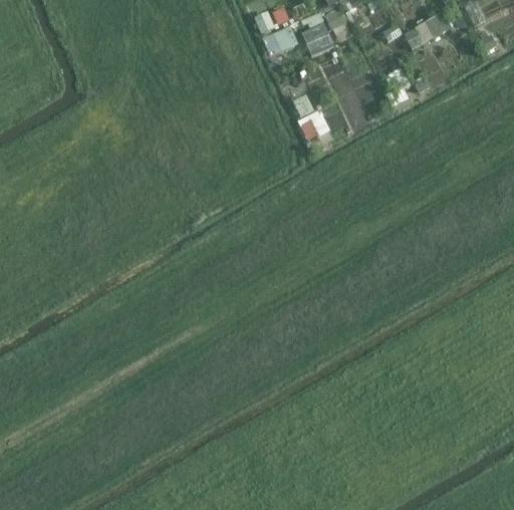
[(350,0),(343,4),(347,12),(359,6),(356,0),(350,0)]
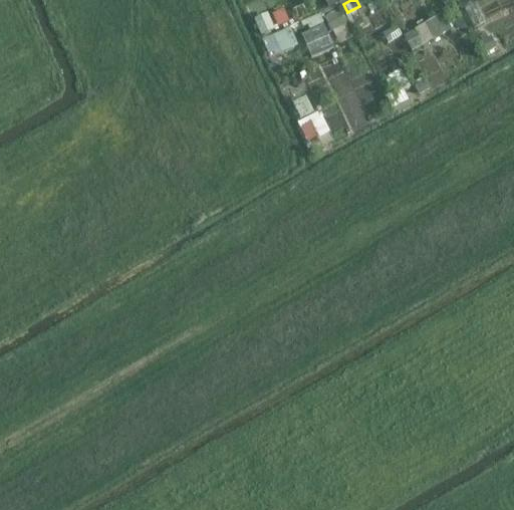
[(340,6),(324,15),(332,30),(348,21),(340,6)]
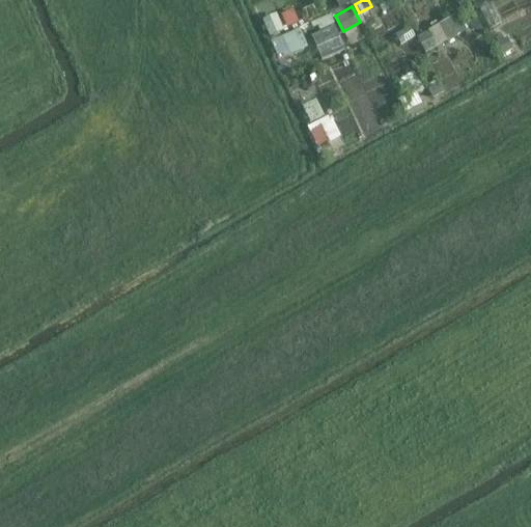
[(292,7),(281,12),(286,25),(298,20),(292,7)]
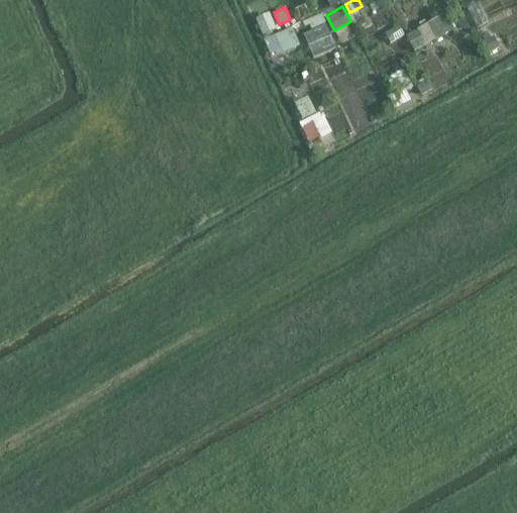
[(322,12),(303,20),(305,25),(309,23),(311,27),(325,21),(326,21),(322,12)]
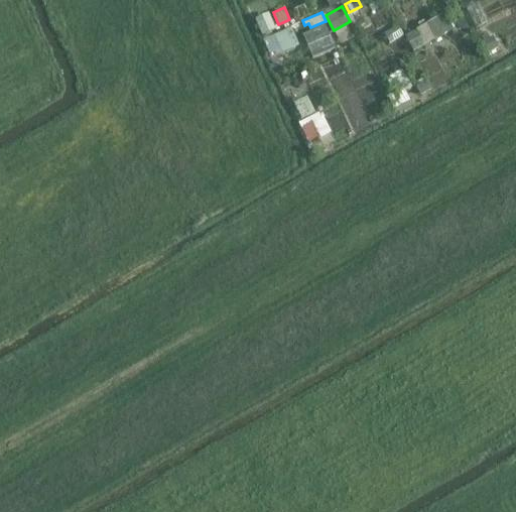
[(445,12),(426,22),(435,37),(454,26),(445,12)]
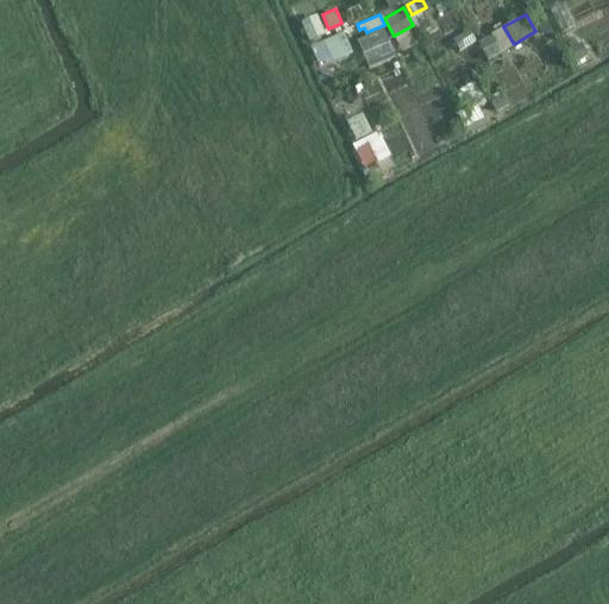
[(320,19),(305,25),(311,39),(326,32),(320,19)]
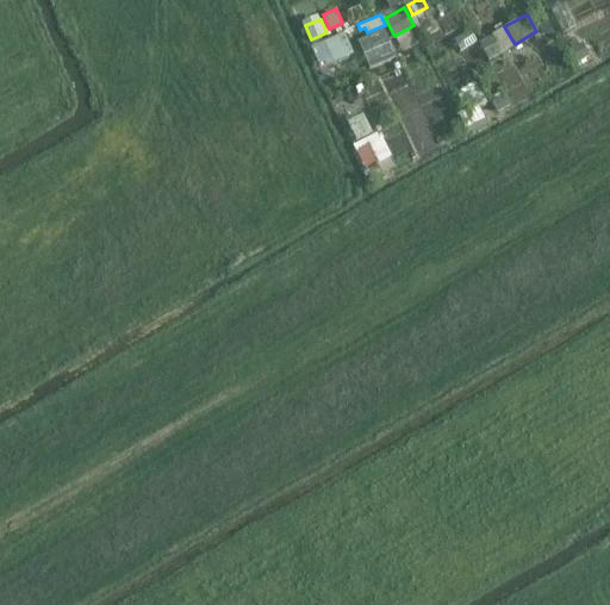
[(470,27),(454,37),(461,49),(477,39),(470,27)]
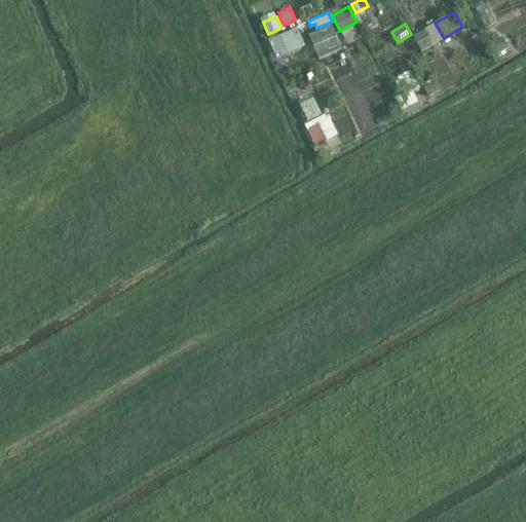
[(297,27),(280,34),(289,51),(304,45),(297,27)]
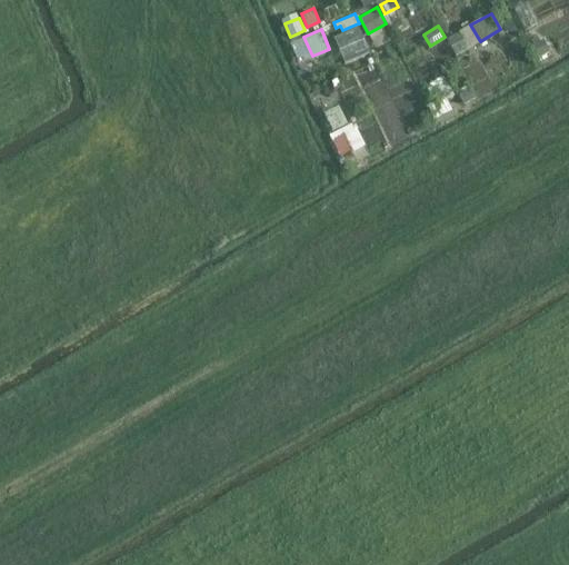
[(459,31),(447,38),(457,55),(468,48),(459,31)]
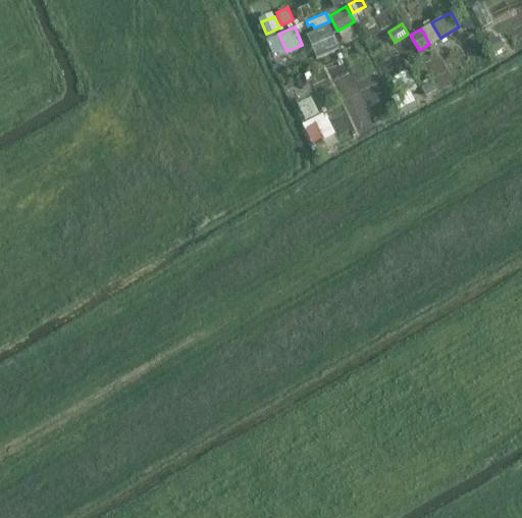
[(499,35),(489,40),(494,51),(505,46),(499,35)]
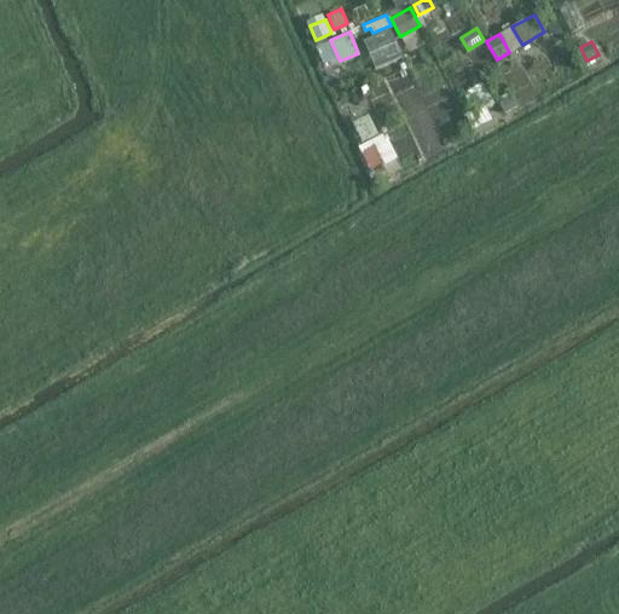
[(484,84),(464,93),(474,113),(495,103),(484,84)]
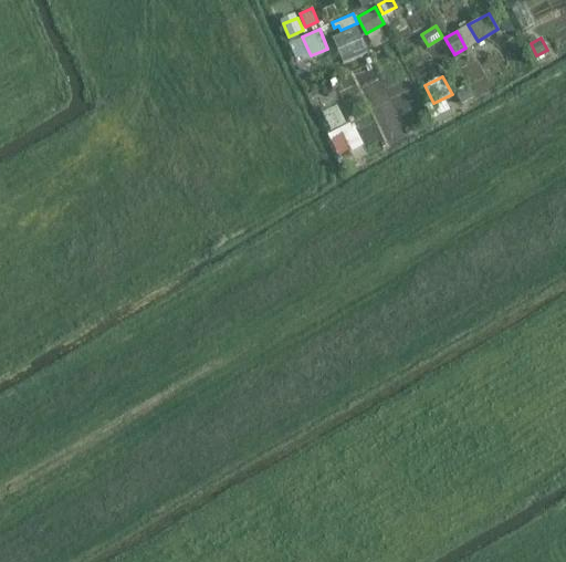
[(458,92),(457,93),(461,103),(472,96),(474,96),(469,85),(458,91),(458,92)]
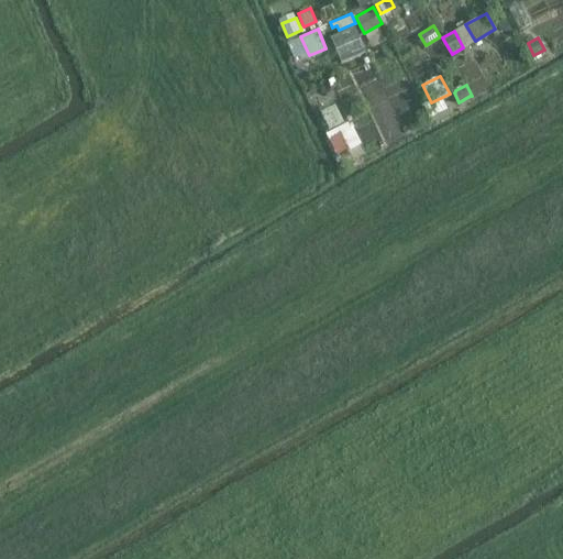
[(335,103),(321,111),(329,128),(343,120),(335,103)]
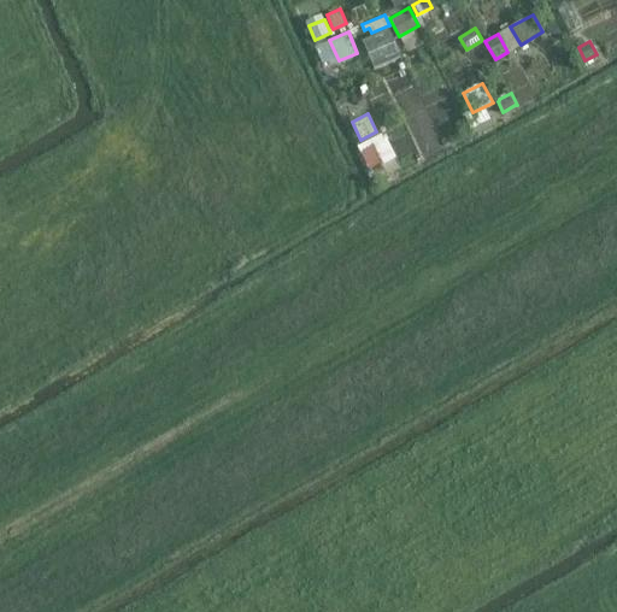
[(374,143),(360,151),(369,168),(382,160),(374,143)]
